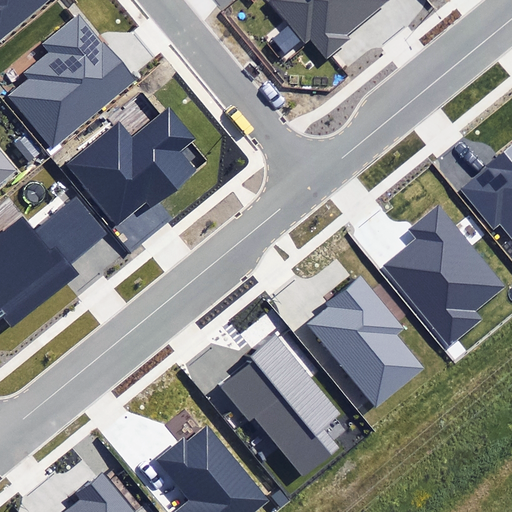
[(0,0),(0,39),(47,0),(0,0)]
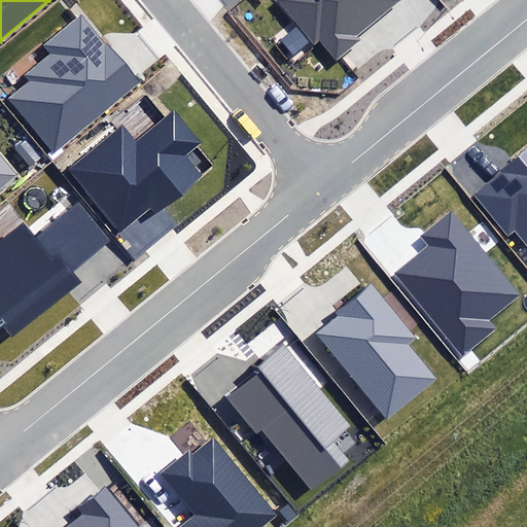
[(320,40),(336,59),(359,40),(356,36),(399,0),(272,0),(311,47),(320,40)]
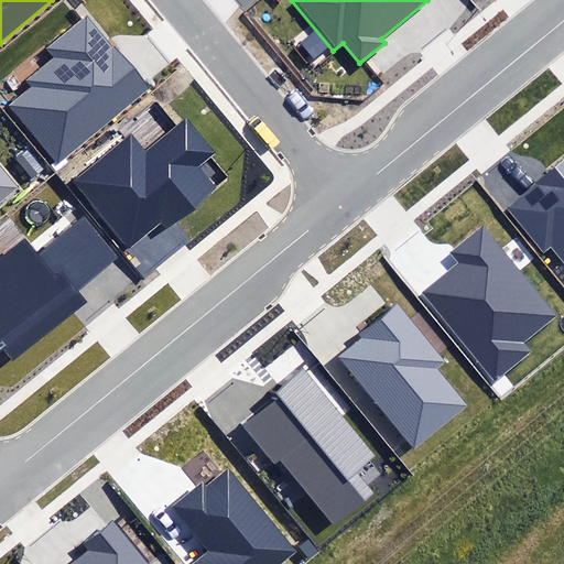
[(8,105),(56,163),(148,87),(88,14),(47,47),(54,55),(25,79),(31,86),(8,105)]
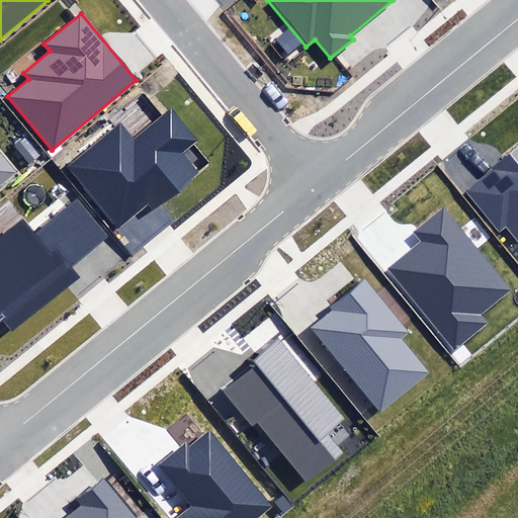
[(69,167),(119,227),(148,202),(154,210),(198,173),(181,154),(198,140),(171,106),(135,138),(121,122),(69,167)]
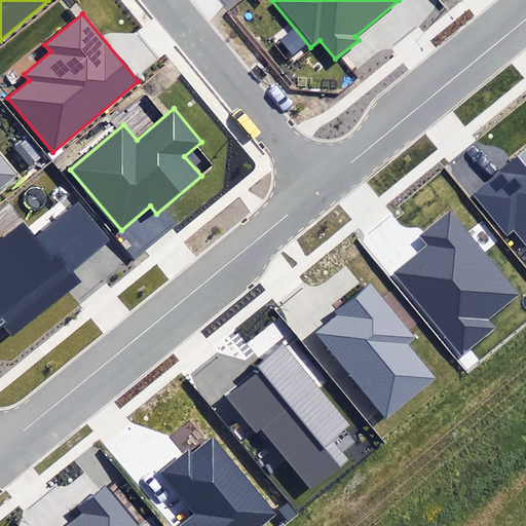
[(525,151),(472,196),(505,236),(514,230),(525,246),(525,151)]
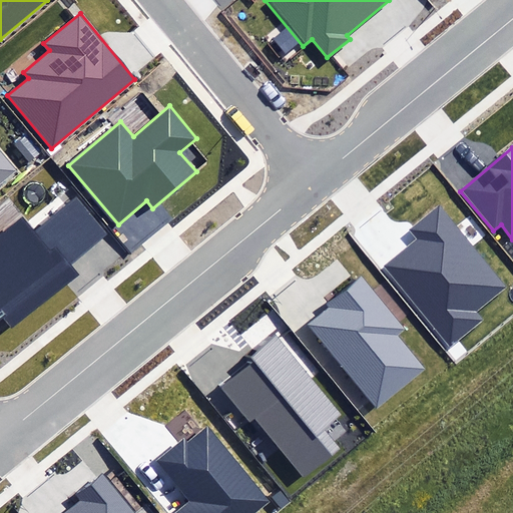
[(0,179),(12,169),(0,154),(0,179)]
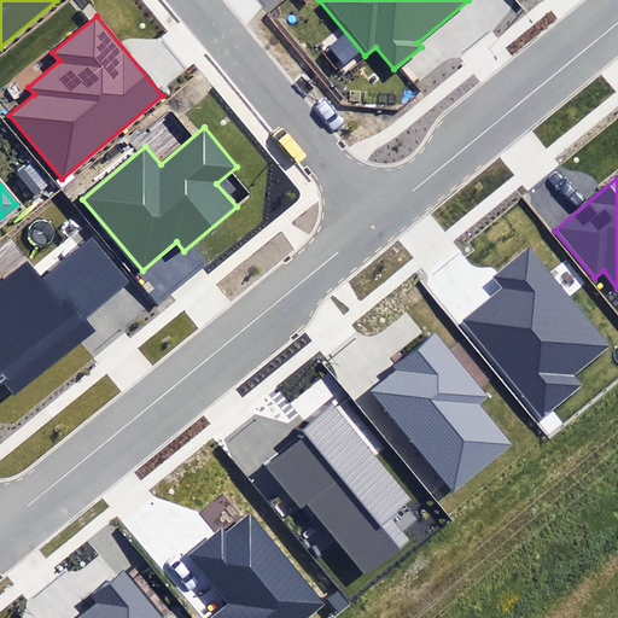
[(126,285),(91,239),(44,277),(28,257),(0,278),(0,384),(6,380),(13,391),(91,331),(81,319),(126,285)]
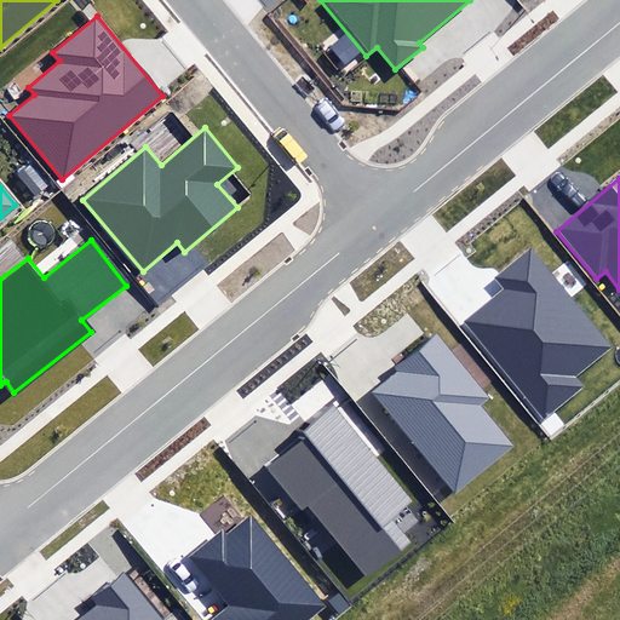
[(615,349),(533,246),(497,274),(509,290),(468,322),(545,419),(586,388),(578,378),(615,349)]
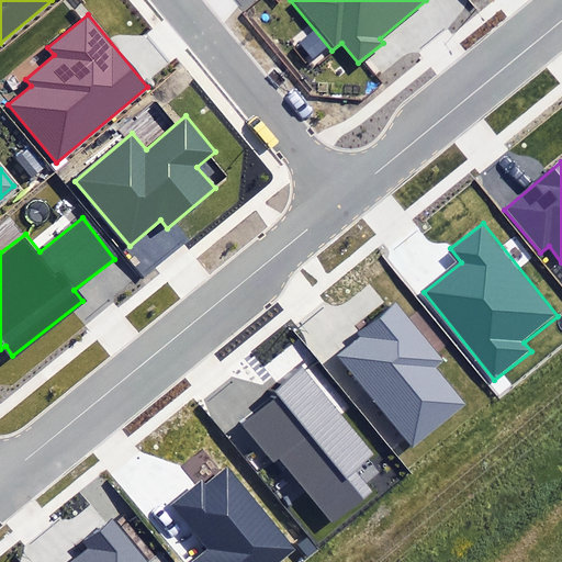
[(446,361),(397,303),(360,333),(362,336),(339,355),(414,446),(465,404),(437,369),(446,361)]
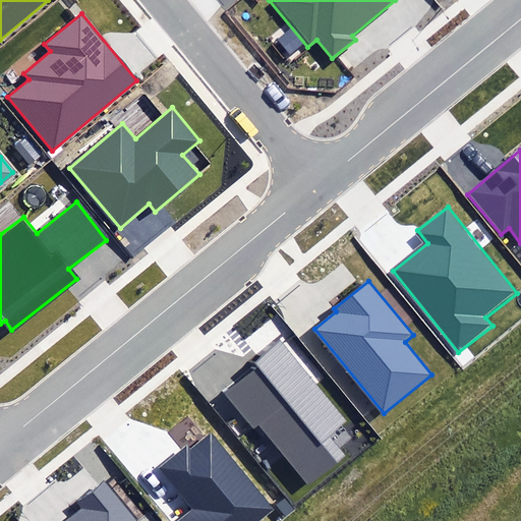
[(345,422),(280,340),(249,364),(253,370),(224,393),(252,429),(259,424),(307,484),(344,456),(328,436),(345,422)]
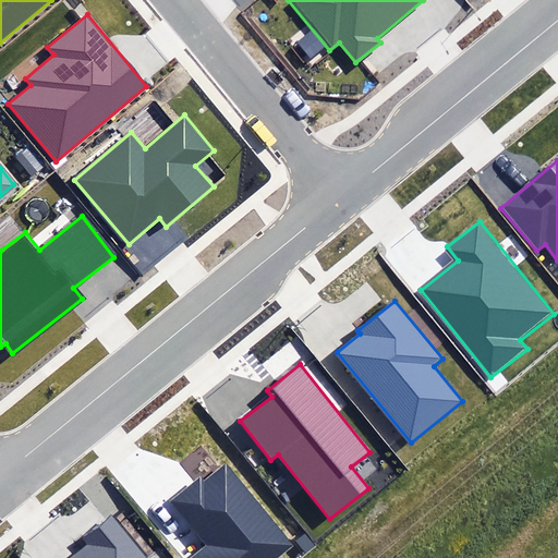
[(168,502),(205,547),(191,557),(278,557),(292,547),(225,464),(204,482),(201,476),(168,502)]
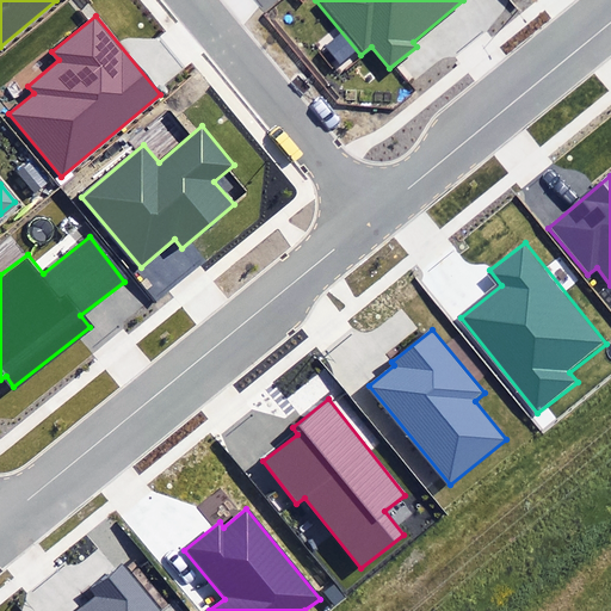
[(161,610),(123,563),(92,588),(98,597),(80,610),(161,610)]
